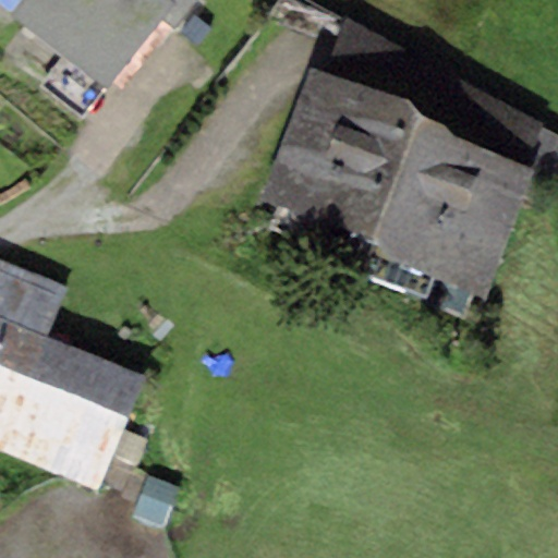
[(174,0),(22,0),(10,15),(107,89),(174,0)]
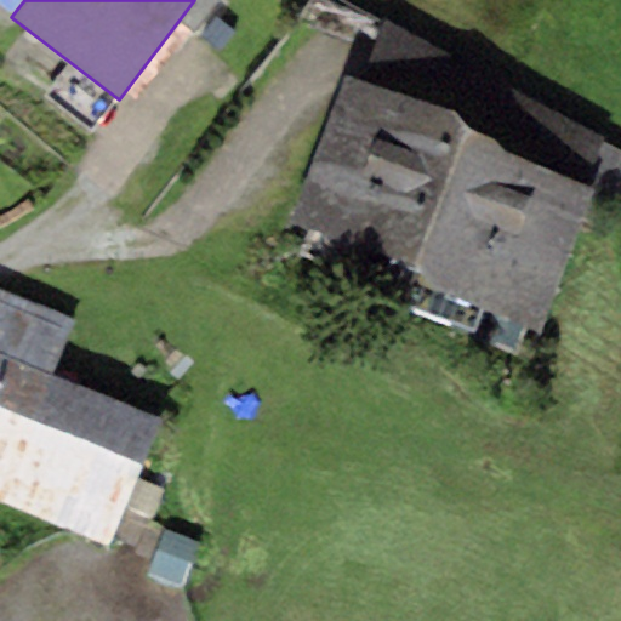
[(602,141),(385,22),(360,80),(468,123),(465,134),(587,182),(602,141)]
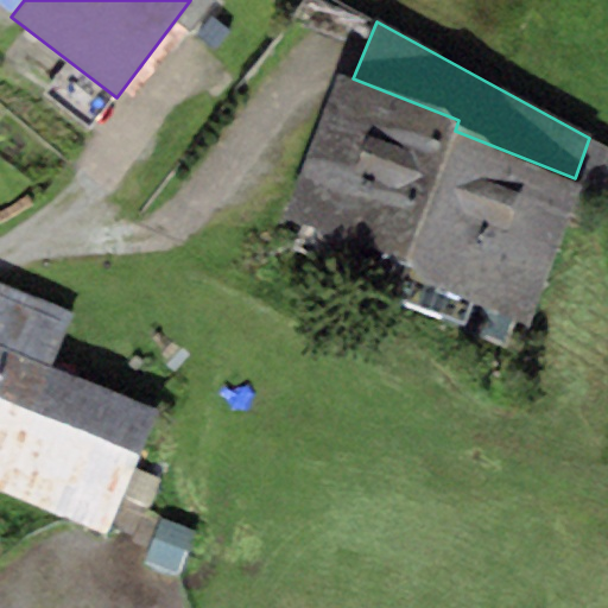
[(401,278),(526,328),(584,183),(575,178),(455,131),(458,120),(353,78),(340,73),(282,217),(405,267),(401,278)]
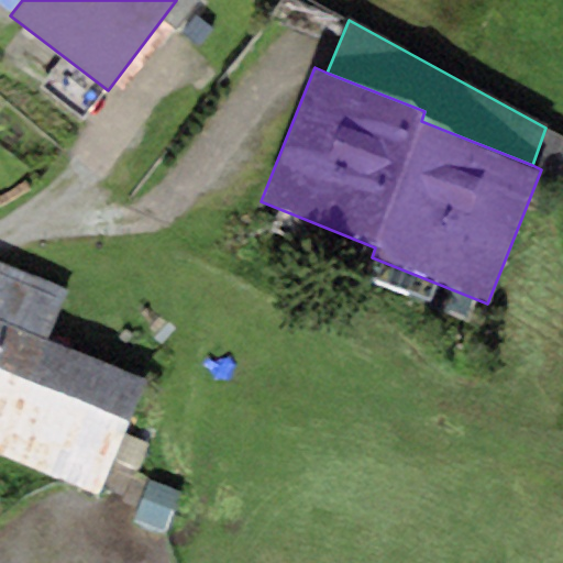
[(0,265),(0,322),(46,341),(66,293),(0,265)]
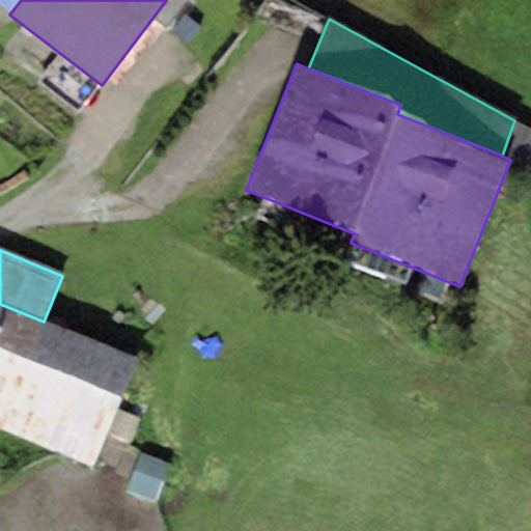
[(0,304),(0,429),(91,467),(136,359),(44,322),(0,304)]
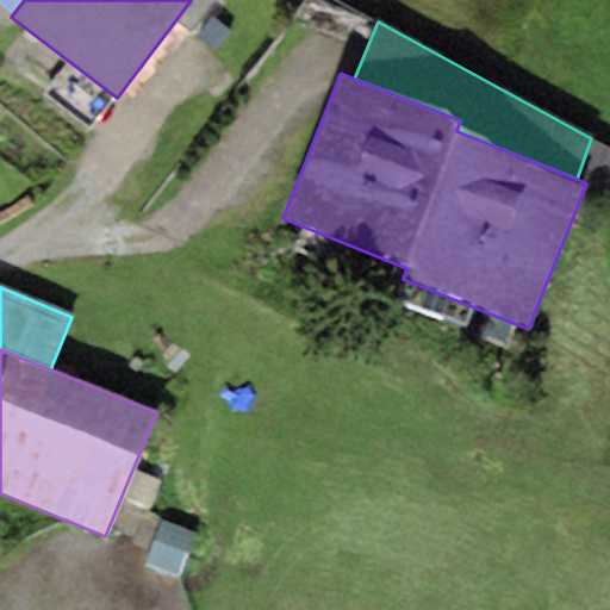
[(198,534),(162,522),(147,566),(182,578),(198,534)]
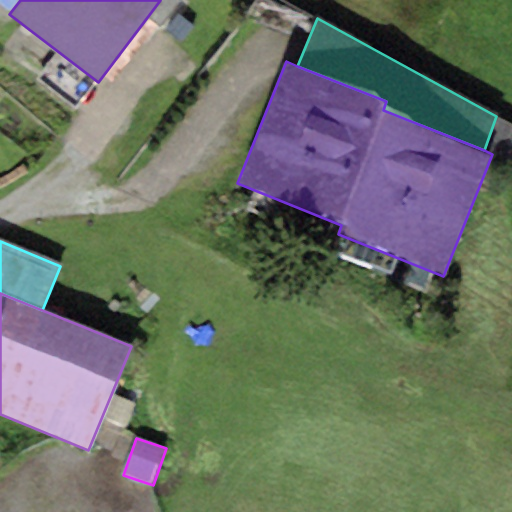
All buildings are outlined.
